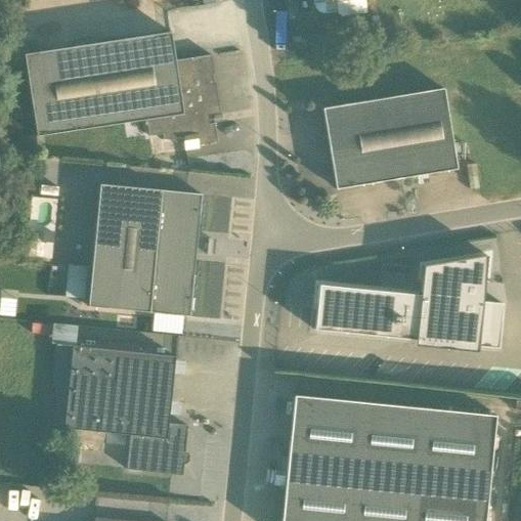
[(316,0),(318,13),(368,7),(367,0),(316,0)]
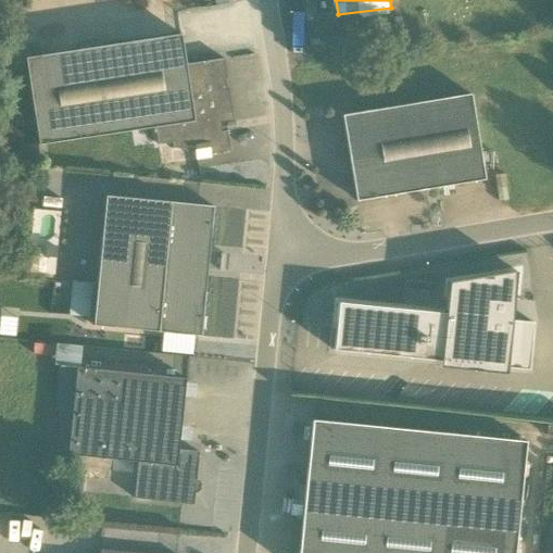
[(183,34),(27,58),(40,143),(158,126),(160,142),(174,141),(175,147),(211,141),(213,152),(231,150),(229,129),(224,130),(223,122),(235,120),(226,57),(187,63),(183,34)]
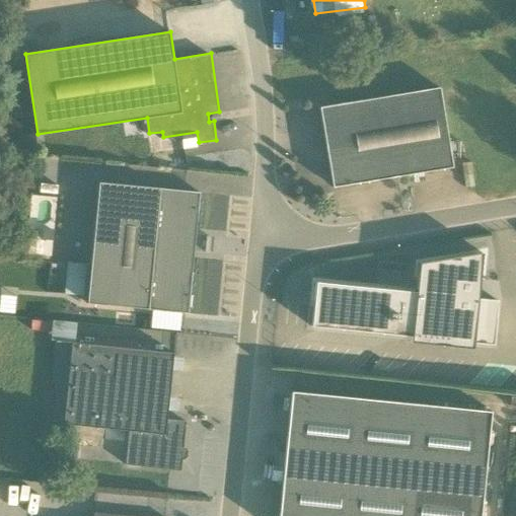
[(323,106),(336,186),(454,166),(442,88),(323,106)]
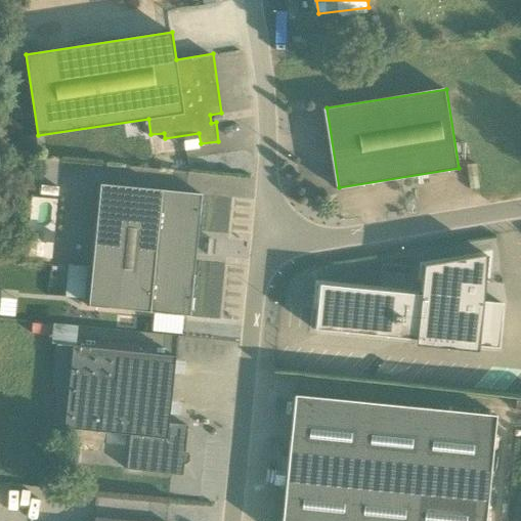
[(202,192),(100,183),(89,305),(190,314),(202,192)]
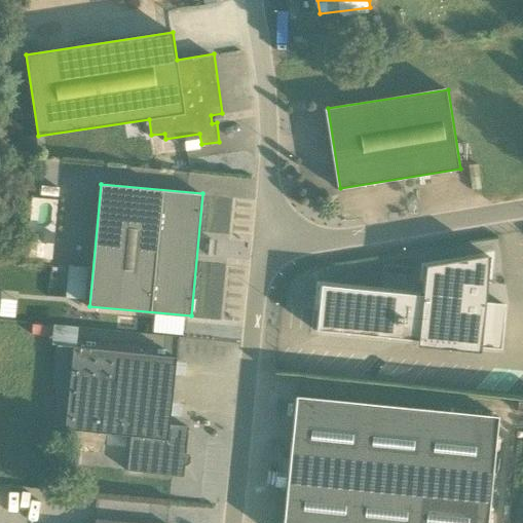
[(426,297),(322,285),(318,329),(419,340),(419,346),(480,351),(482,346),(501,346),(506,304),(485,302),(489,256),(425,267),(424,275),(430,276),(426,297)]
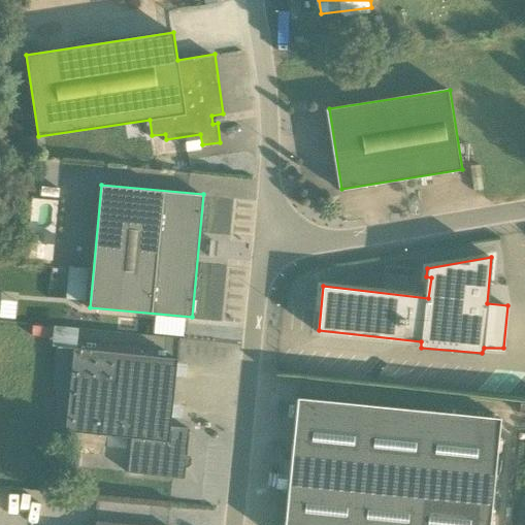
[(89,267),(70,265),(67,298),(86,300),(89,267)]
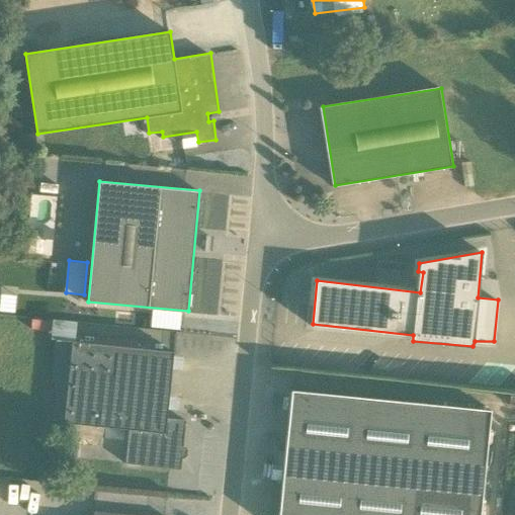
[(167,418),(173,354),(139,351),(140,340),(97,336),(96,344),(76,342),(78,320),(54,318),(52,339),(57,340),(53,379),(58,380),(54,421),(131,428),(127,462),(183,467),(188,420),(167,418)]
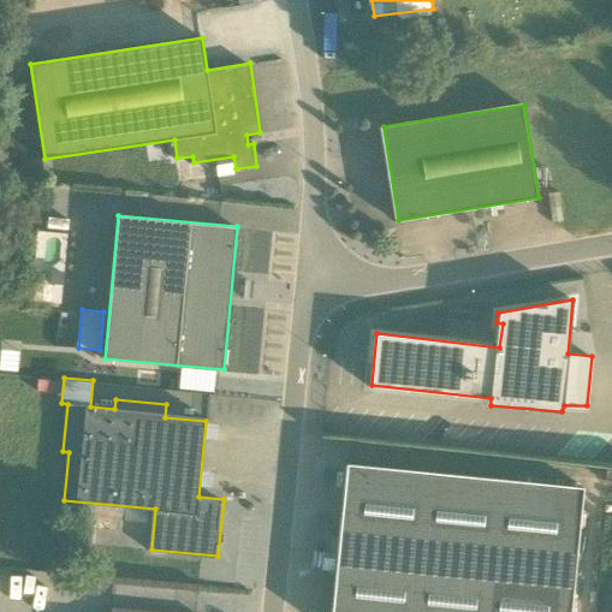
[(570,611),(582,487),(350,465),(336,611),(570,611)]
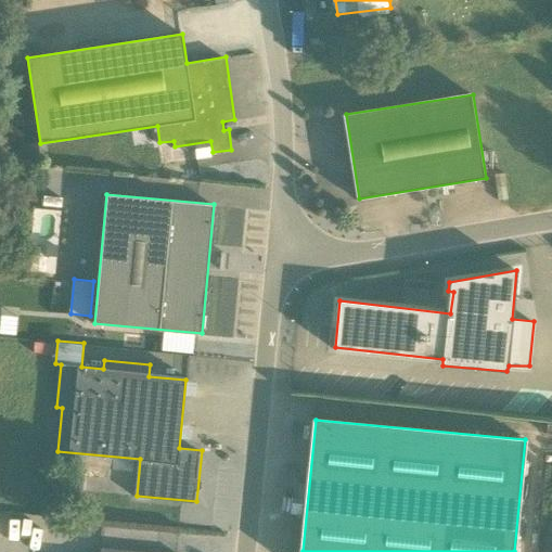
[(103,461),(89,459),(87,477),(101,478),(103,461)]
